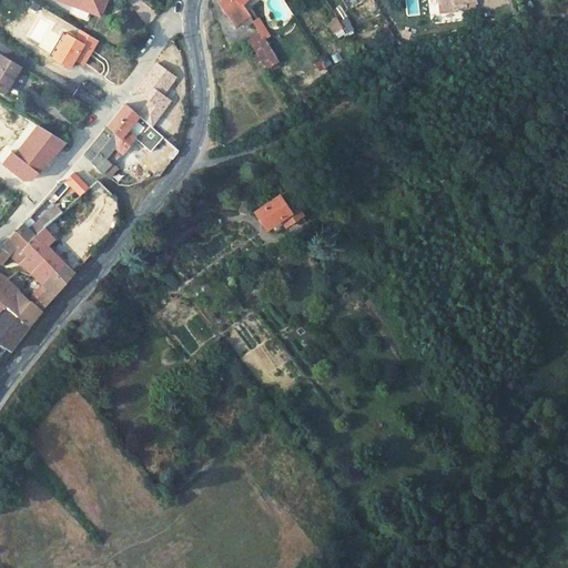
[(62,0),(101,17),(107,0),(62,0)]
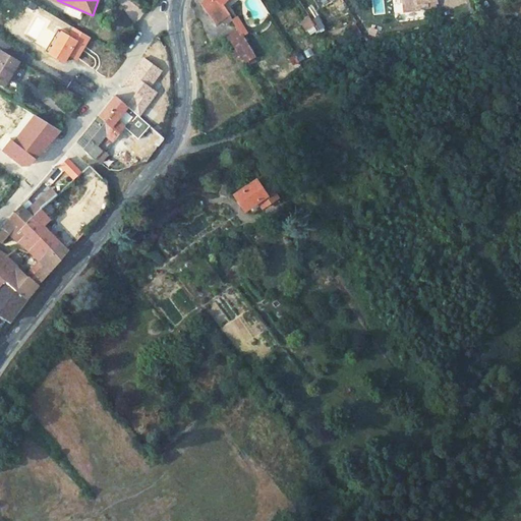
[(197,0),(216,24),(229,15),(220,1),(218,0),(197,0)]
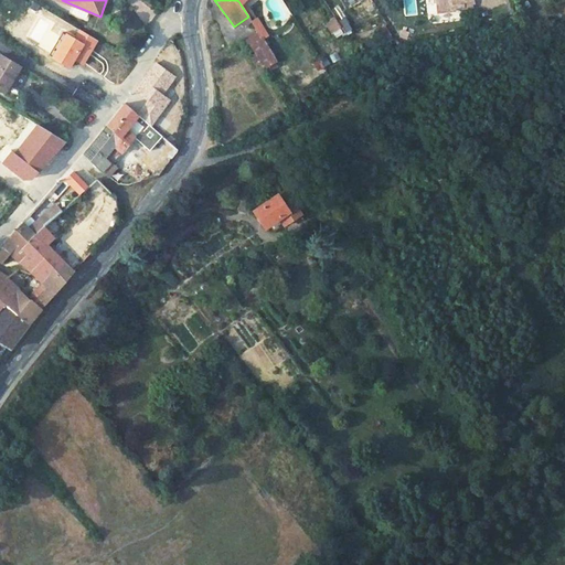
[(416,0),(404,0),(405,16),(417,16),(416,0)]
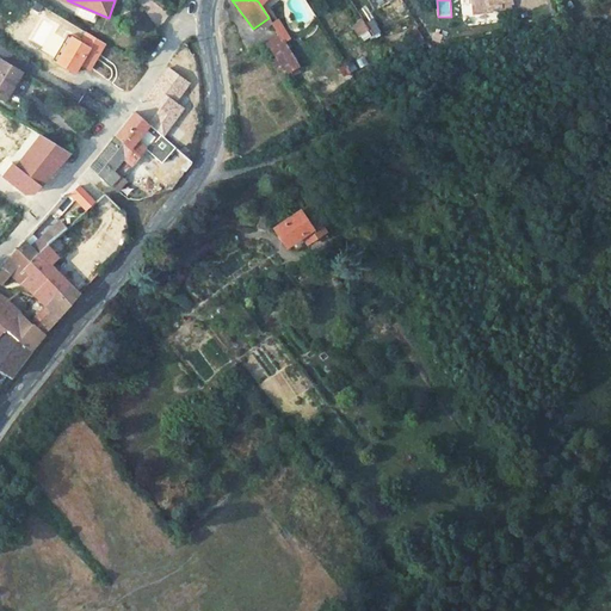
[(475,0),(476,12),(494,10),(494,6),(504,5),(504,0),(475,0)]
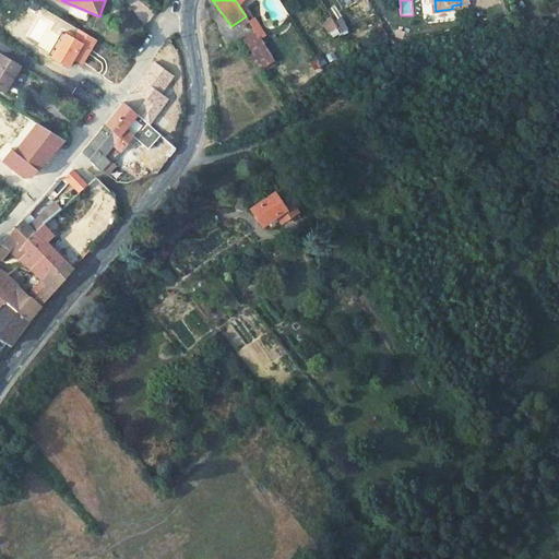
[(337,20),(341,33),(348,32),(345,18),(337,20)]
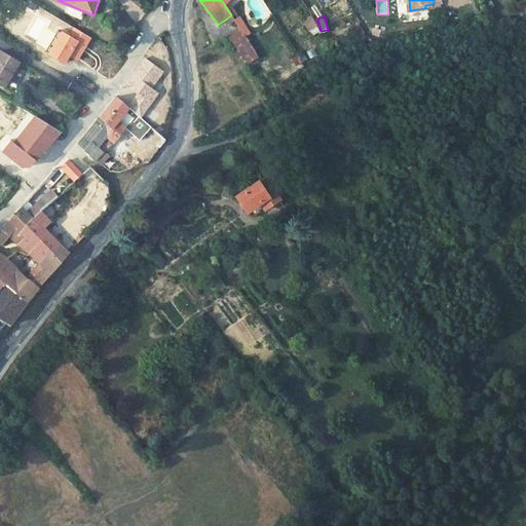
[(310,36),(320,34),(315,17),(306,20),(310,36)]
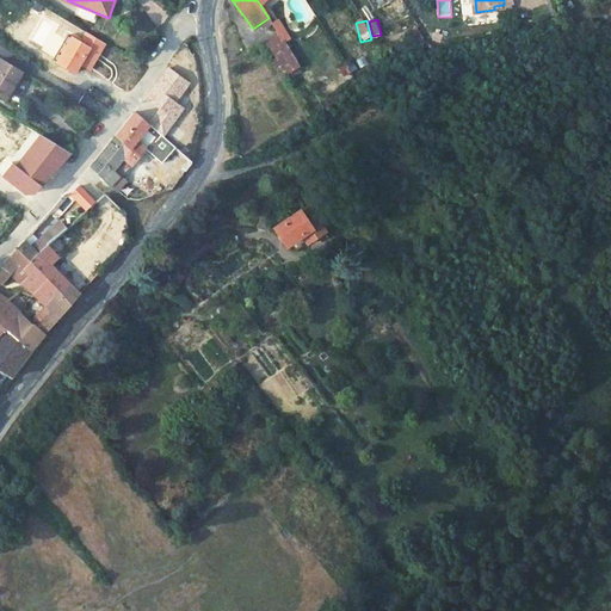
[(278,23),(273,25),(284,43),(285,44),(290,41),(278,23)]
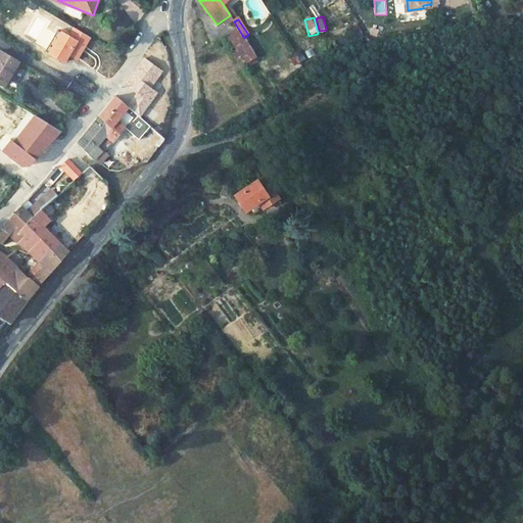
[(243,37),(234,43),(245,62),(255,55),(244,38),(243,37)]
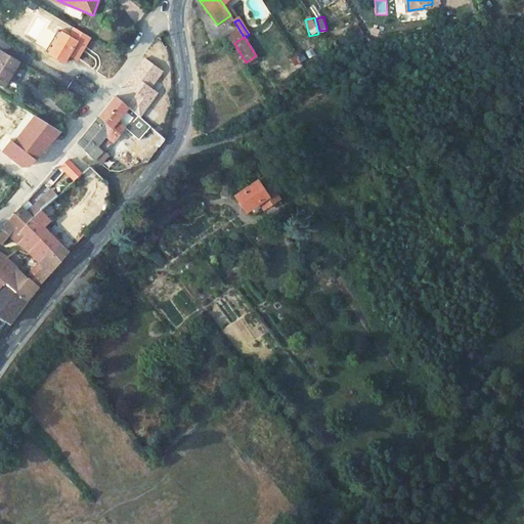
[(19,62),(0,50),(0,82),(5,85),(19,62)]
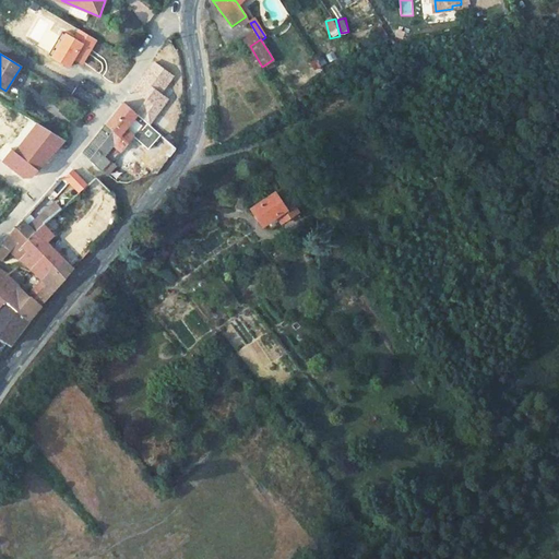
[(147,94),(140,102),(145,107),(153,98),(147,94)]
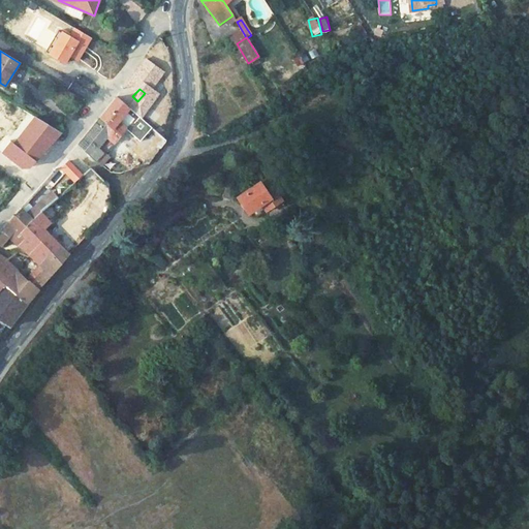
[(119,98),(101,119),(114,130),(130,110),(119,98)]
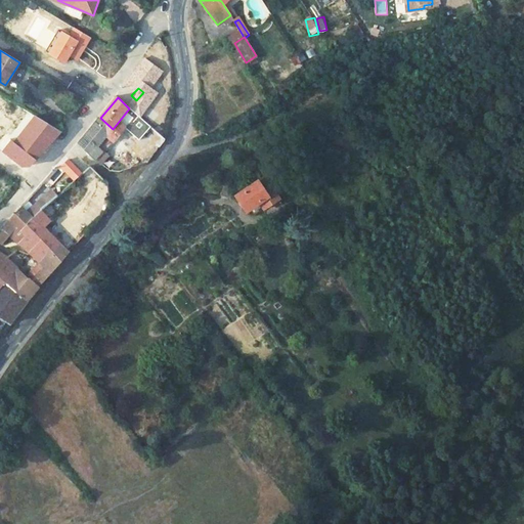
[(100,118),(85,134),(98,146),(113,129),(100,118)]
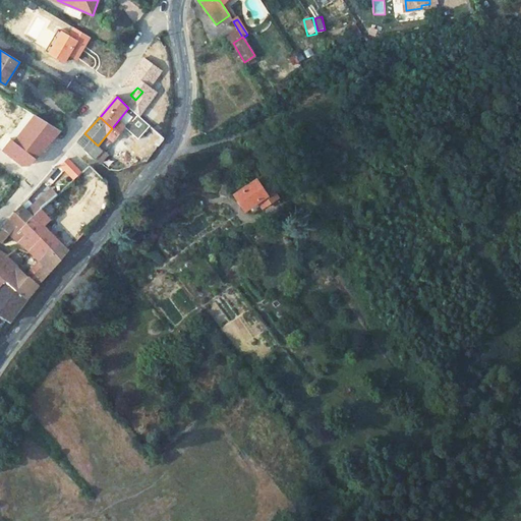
[(84,133),(77,142),(101,164),(109,156),(103,151),(98,146),(84,133)]
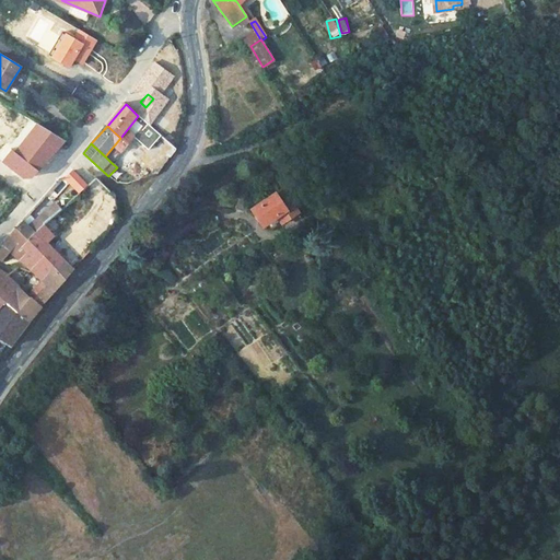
[(170,144),(162,152),(168,160),(174,153),(175,150),(170,144)]
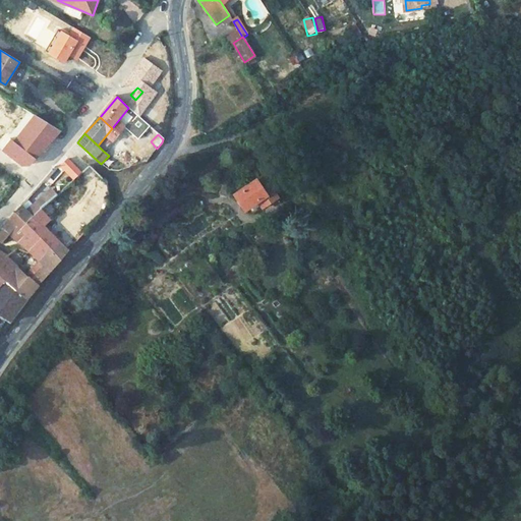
[(65,156),(61,161),(69,169),(71,167),(74,164),(65,156)]
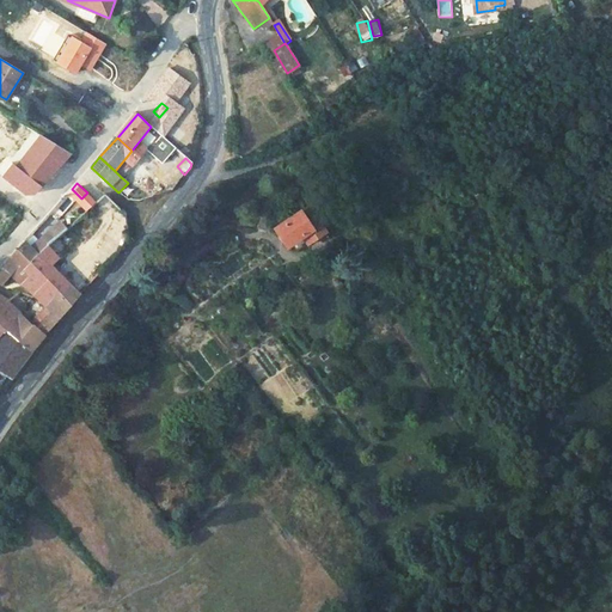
[(87,193),(84,196),(92,206),(96,202),(87,193)]
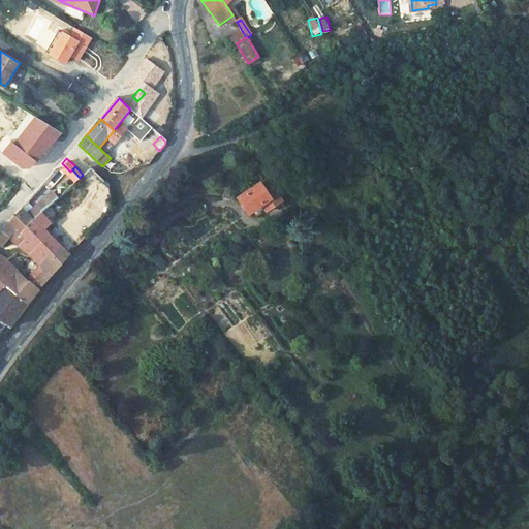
[(80,178),(79,179),(92,192),(104,181),(90,167),(83,175),(80,178)]
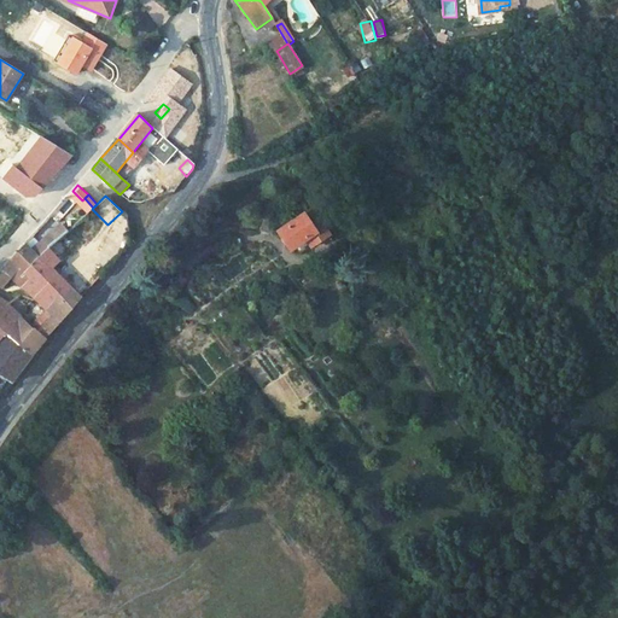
[(315,211),(283,229),(292,246),(305,239),(310,249),(330,238),(315,211)]
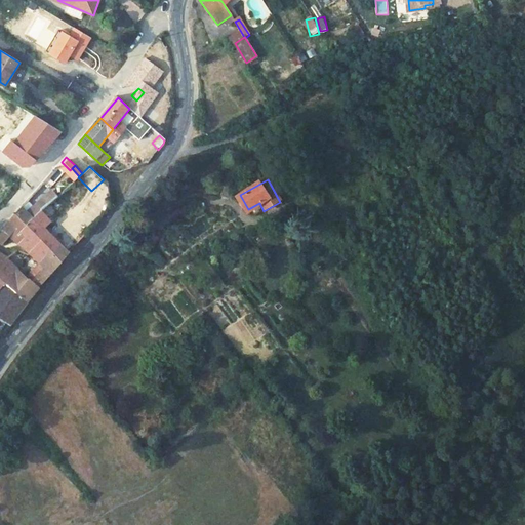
[(51,190),(40,201),(47,208),(51,204),(57,198),(58,197),(51,190)]
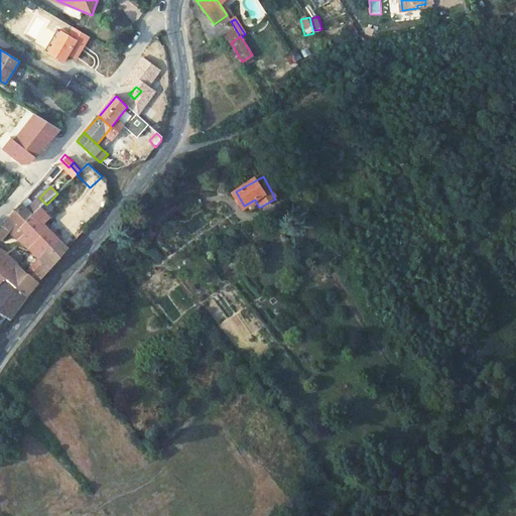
[(59,191),(58,192),(62,197),(69,190),(65,186),(61,189),(59,191)]
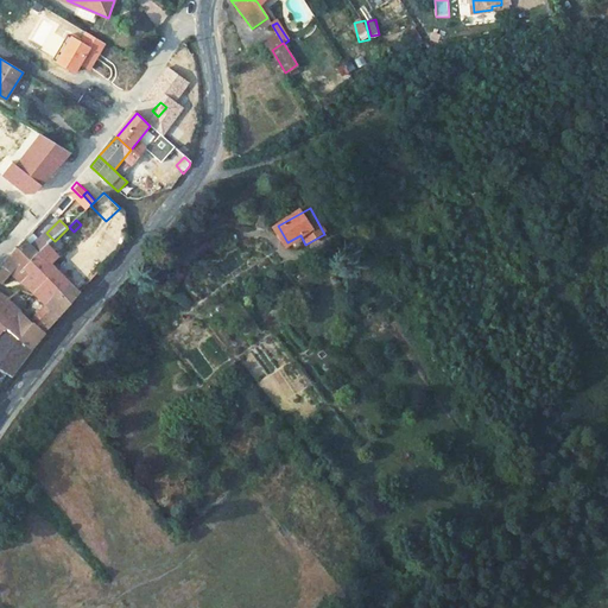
[(67,229),(59,236),(69,246),(76,239),(67,229)]
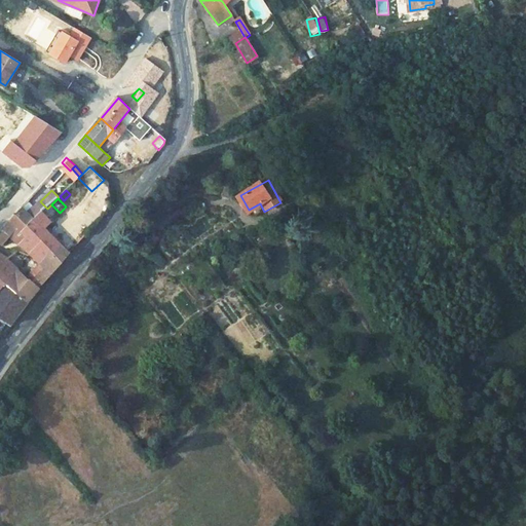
[(2,229),(0,233),(0,245),(1,246),(11,236),(14,238),(13,239),(20,245),(21,243),(26,237),(22,233),(34,219),(35,220),(43,213),(47,209),(40,201),(28,214),(22,208),(2,229)]
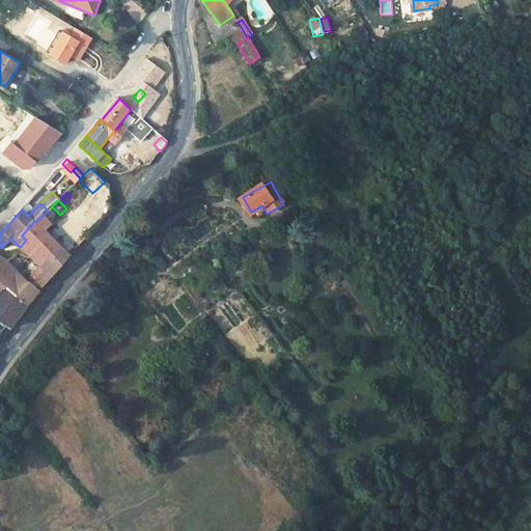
[(48,211),(44,215),(52,223),(60,215),(52,206),(48,211)]
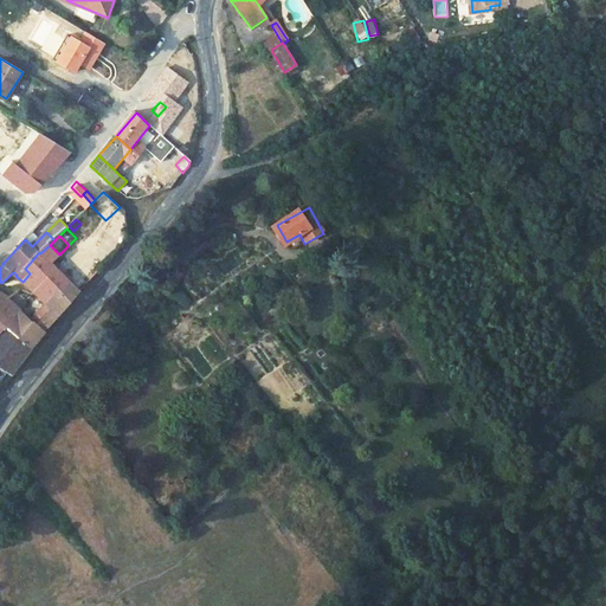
[(50,245),(40,253),(50,263),(59,255),(50,245)]
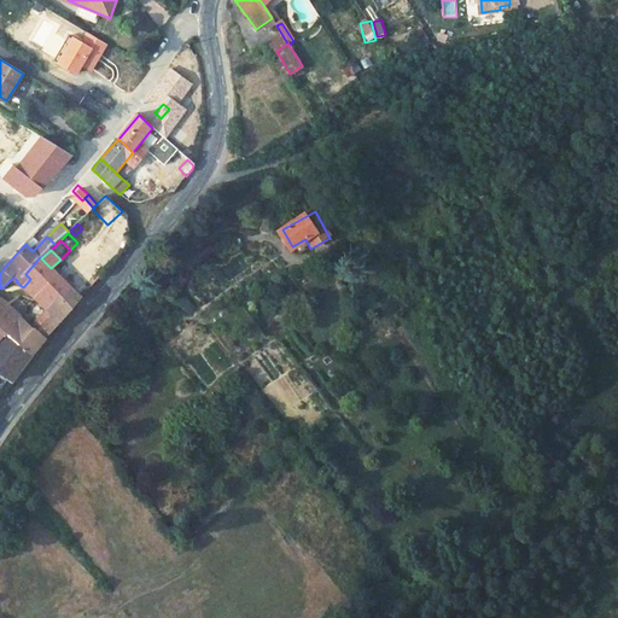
[(40,257),(25,274),(30,279),(40,286),(34,295),(50,308),(70,286),(51,268),(41,258),(40,257)]
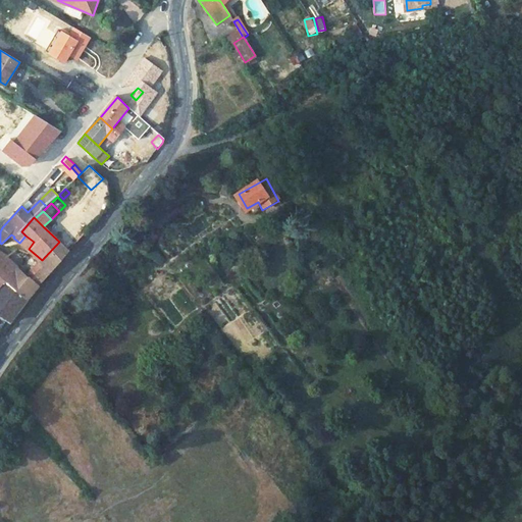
[(25,236),(20,242),(29,249),(34,242),(25,236)]
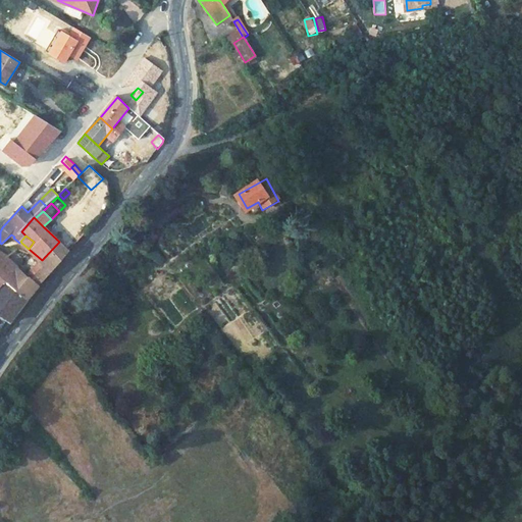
[(59,242),(42,260),(45,263),(37,273),(40,276),(45,280),(69,251),(59,242)]
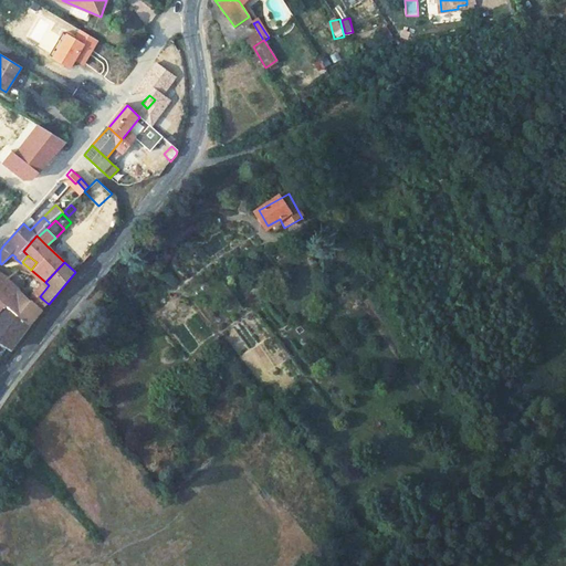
[(0,272),(0,299),(6,304),(7,305),(20,291),(8,278),(0,272)]
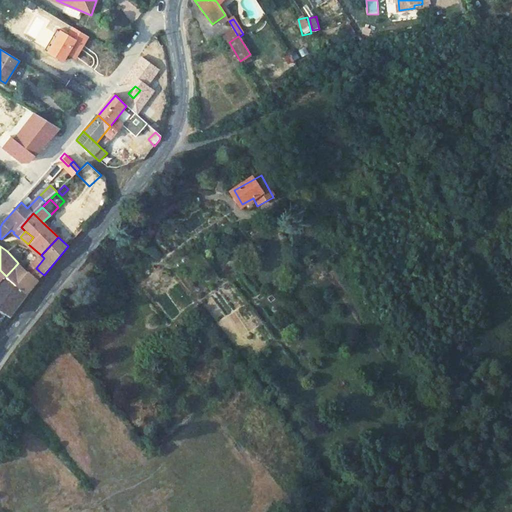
[(18,263),(6,276),(17,285),(29,273),(18,263)]
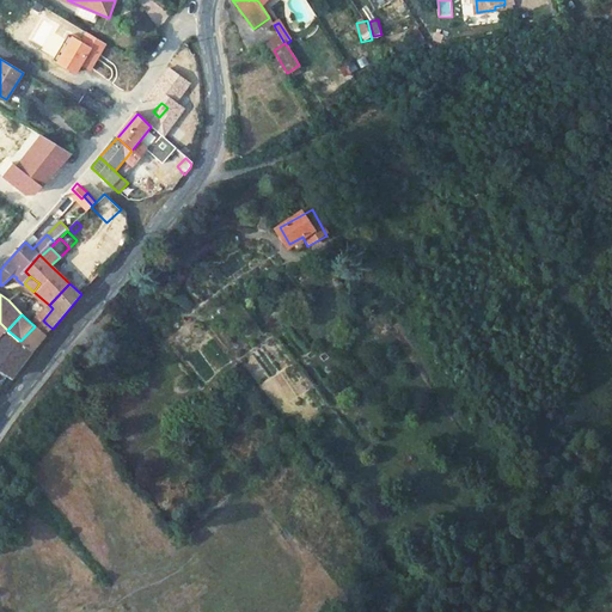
[(47,324),(40,331),(46,337),(53,329),(47,324)]
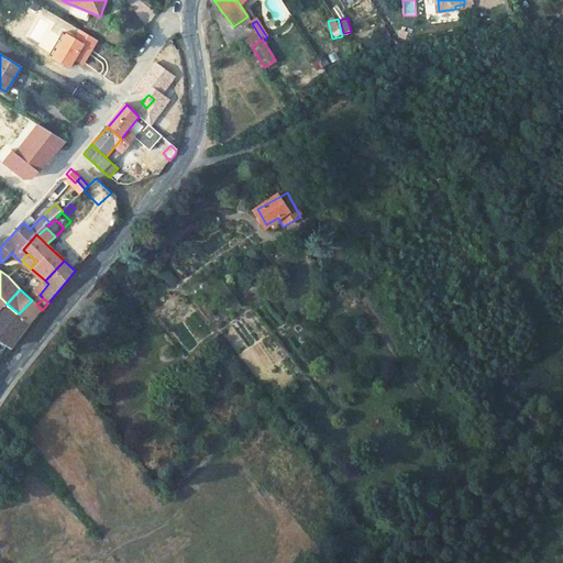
[(32,300),(19,313),(31,324),(42,310),(36,305),(32,300)]
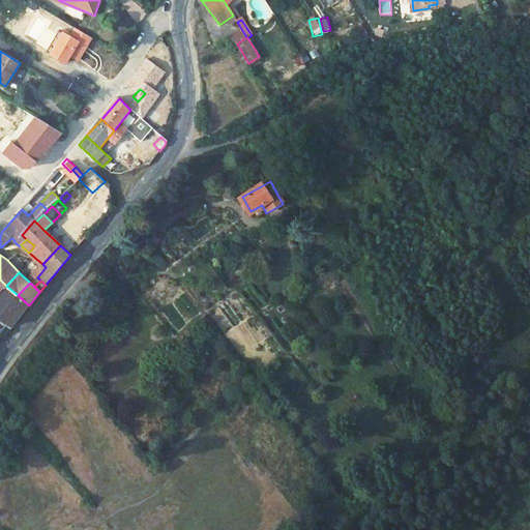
[(0,290),(0,321),(9,328),(29,305),(18,295),(6,286),(5,285),(0,290)]
